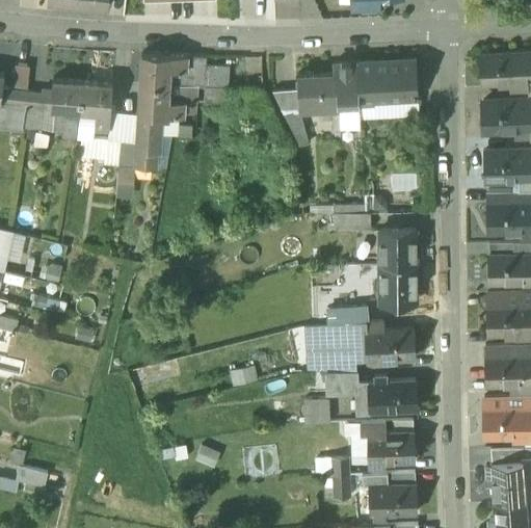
[(76,0),(76,7),(106,10),(106,0),(76,0)]
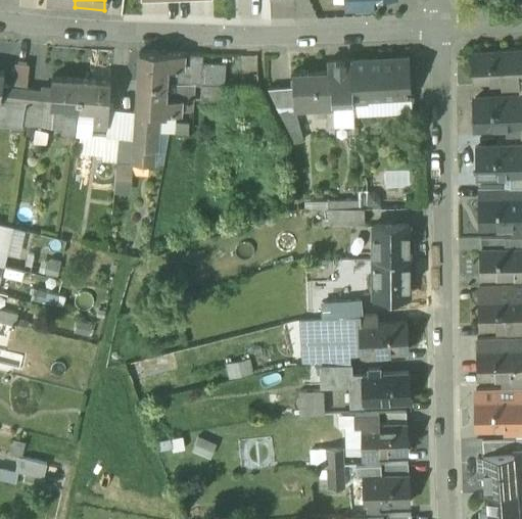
[(521,51),(472,54),(473,85),(508,83),(508,91),(521,89),(521,51)]
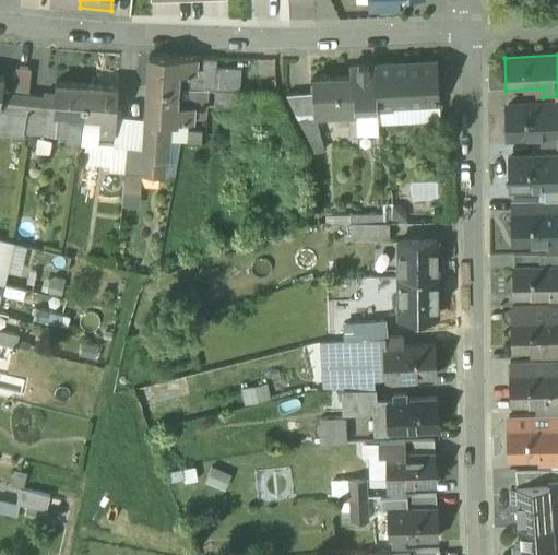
[(197,62),(149,59),(146,91),(178,92),(179,77),(196,78),(197,62)]
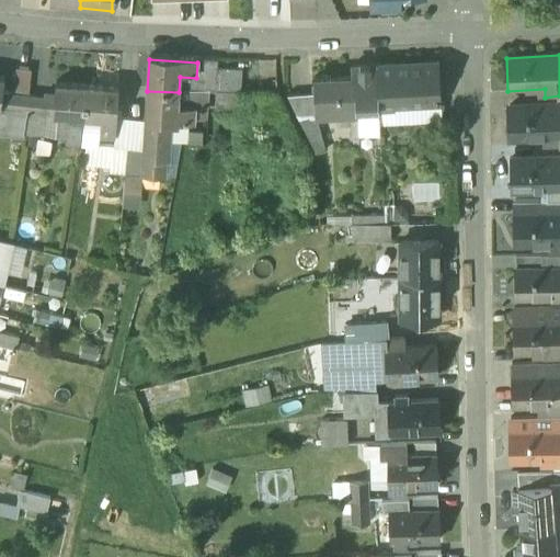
[(217,64),(197,63),(196,78),(180,77),(179,92),(208,94),(216,94),(217,71),(217,64)]
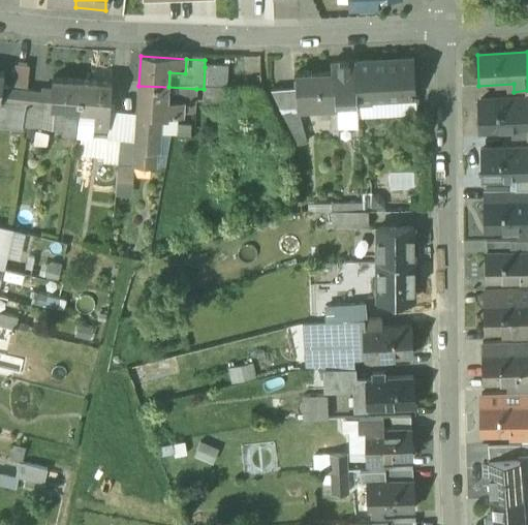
[(411,61),(354,65),(356,105),(414,102),(412,70),(411,61)]
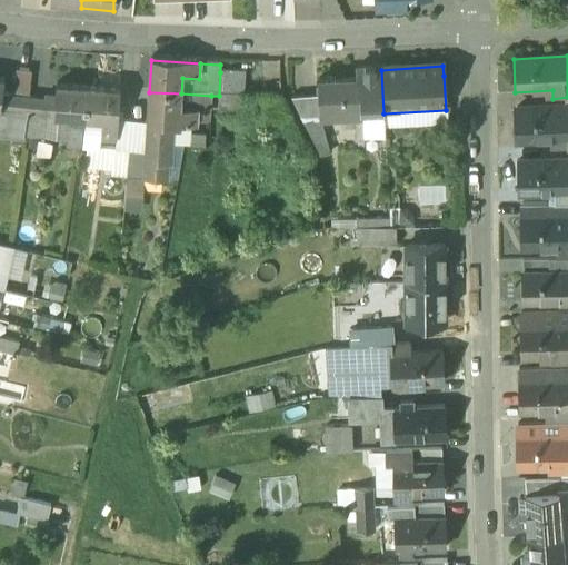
[(381,70),(356,71),(356,81),(360,81),(361,115),(384,114),(381,70)]
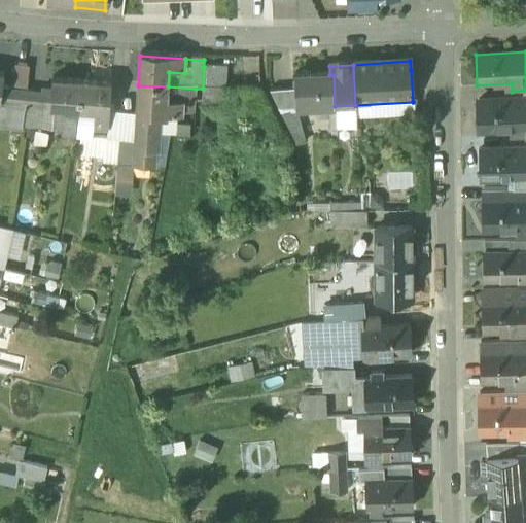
[(204,67),(203,89),(224,90),(225,90),(226,68),(204,67)]
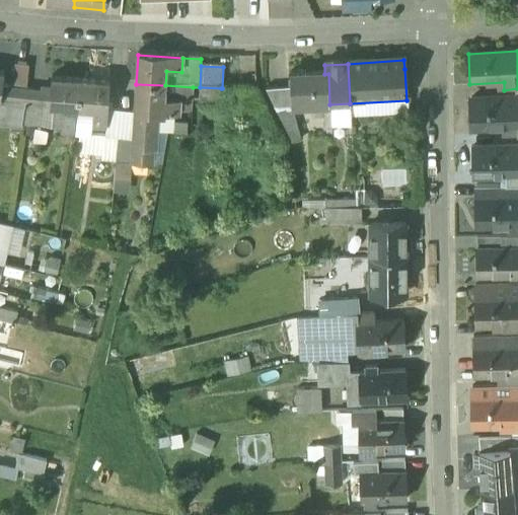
[(324,74),(292,76),(292,75),(290,75),(292,108),(293,108),(293,106),(327,105),(327,106),(329,106),(329,104),(328,74),(324,74)]
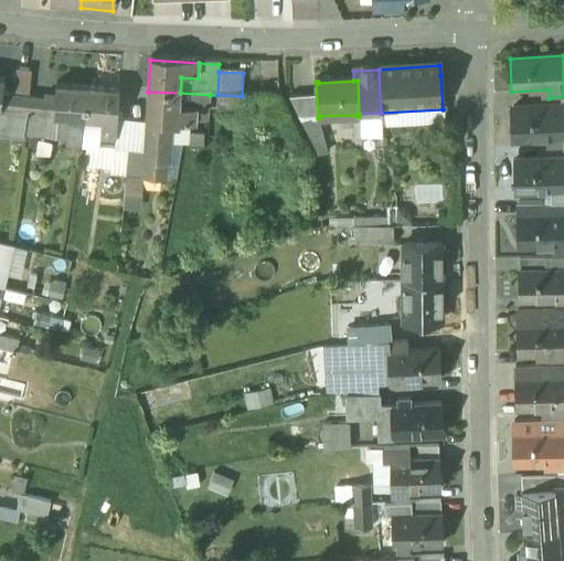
[(87,90),(55,87),(54,102),(53,117),(52,118),(70,119),(85,120),(87,90)]
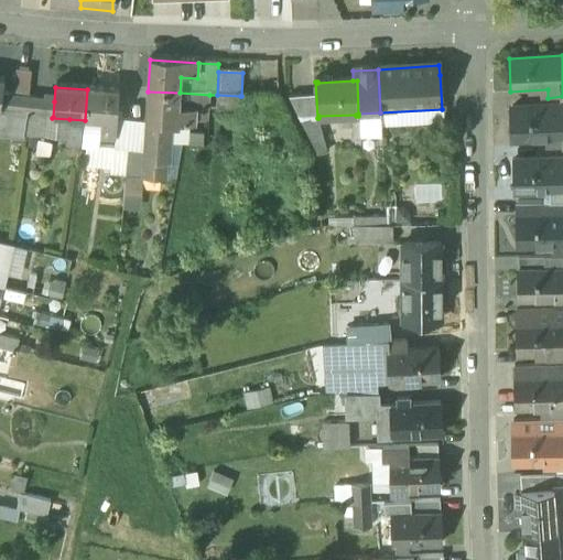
[(119,92),(87,89),(85,120),(101,121),(100,139),(115,140),(117,121),(119,92)]
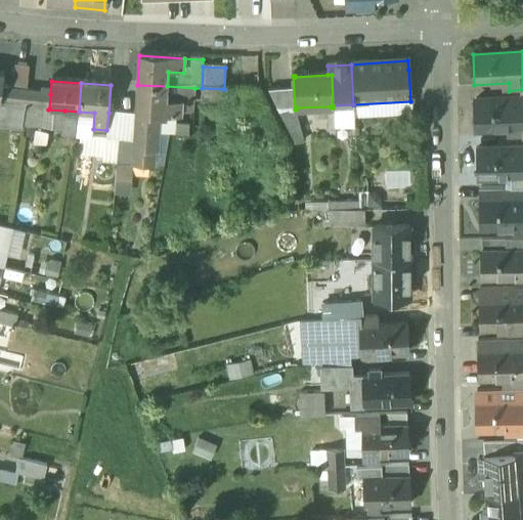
[(167,86),(137,85),(134,115),(166,117),(180,118),(181,104),(181,103),(166,102),(167,86)]
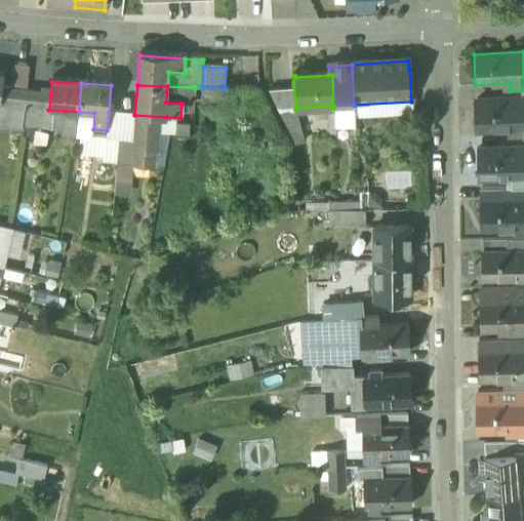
[(195,88),(167,86),(166,103),(182,104),(182,105),(194,105),(195,88)]
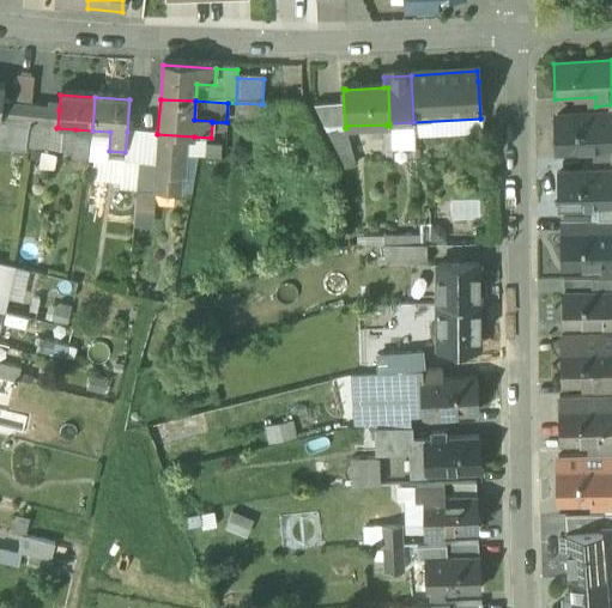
[(261,104),(236,103),(235,127),(260,128),(261,104)]
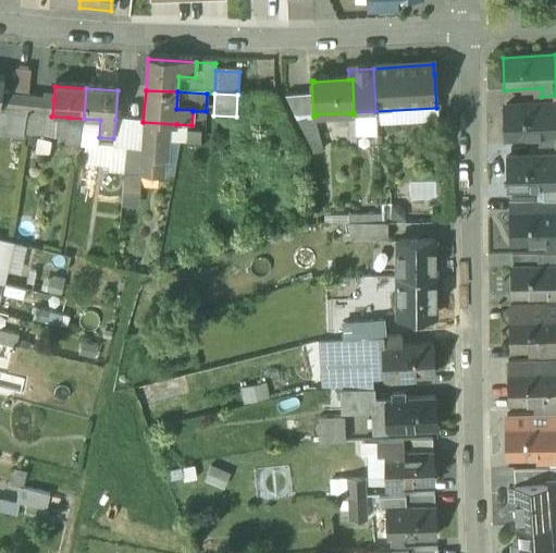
[(27,98),(1,95),(0,102),(0,110),(26,112),(27,98)]
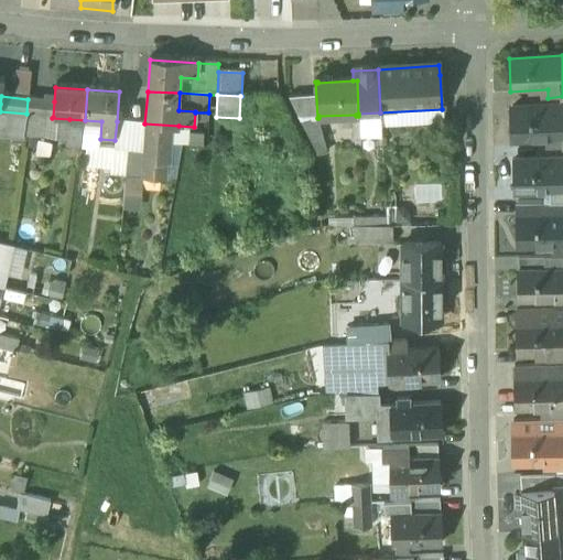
[(54,101),(28,99),(26,114),(46,117),(53,117),(54,101)]
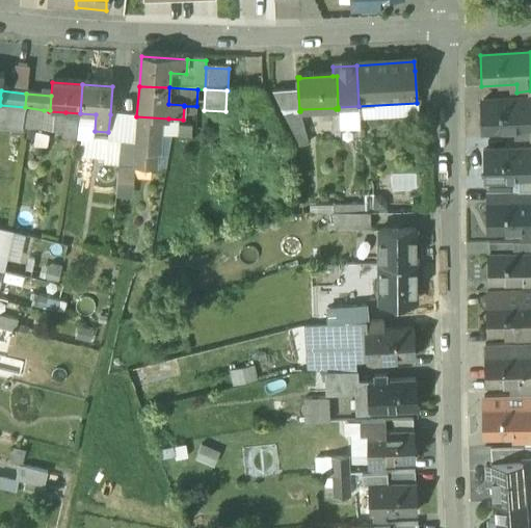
[(529,102),(483,104),(483,133),(528,132),(530,132),(530,120),(529,102)]
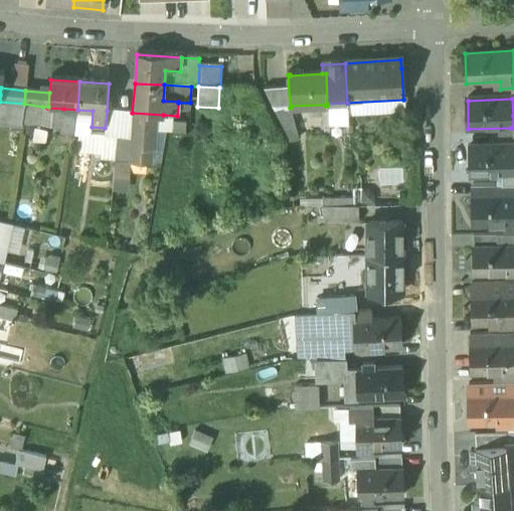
[(21,126),(24,104),(0,102),(0,123),(21,127),(21,126)]
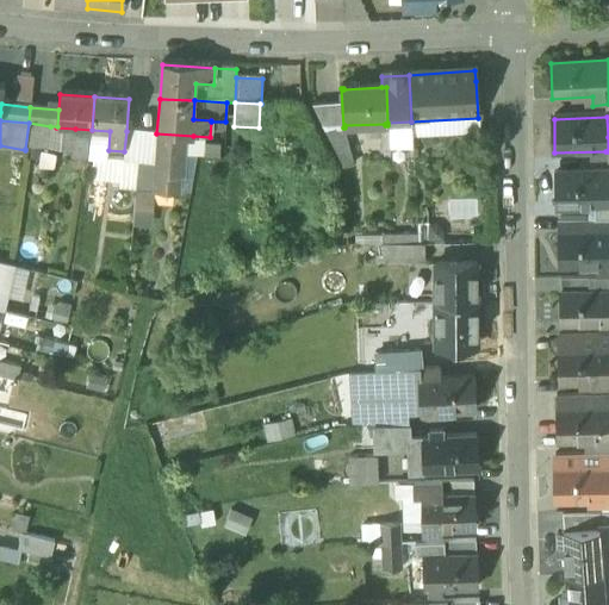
[(50,126),(29,123),(25,149),(48,151),(50,126)]
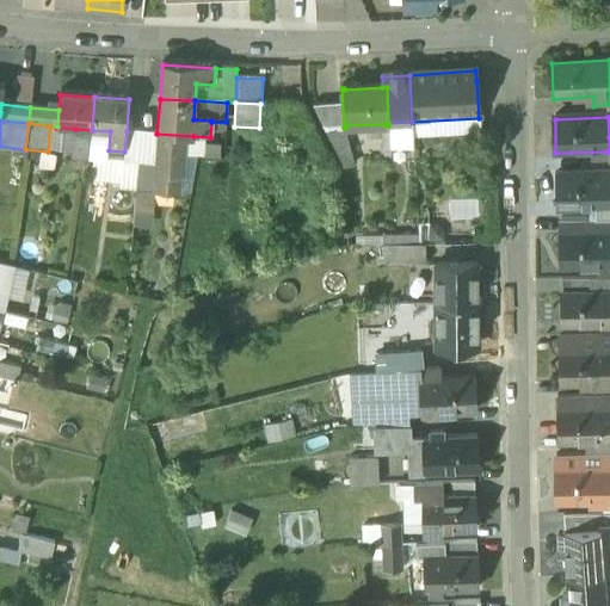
[(57,127),(50,127),(48,152),(73,153),(75,129),(56,128),(57,127)]
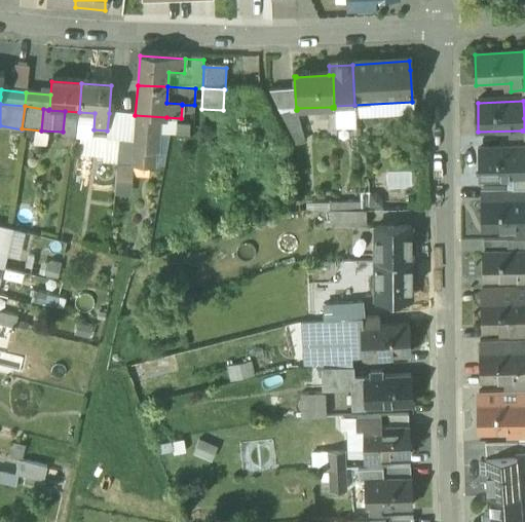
[(79,112),(65,111),(63,132),(62,136),(75,138),(79,112)]
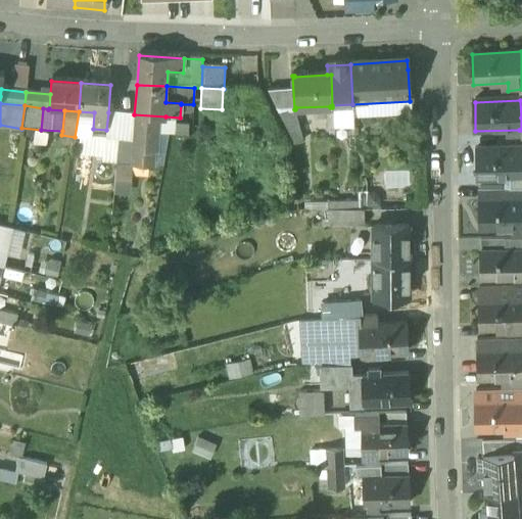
[(94,112),(79,111),(75,137),(81,138),(79,154),(103,157),(105,139),(92,138),(93,129),(94,112)]
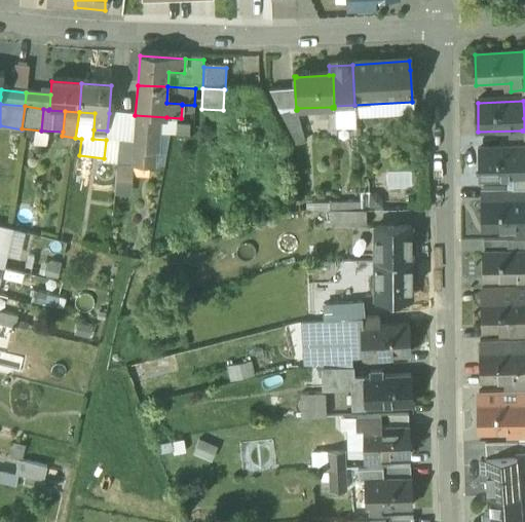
[(134,143),(135,115),(109,113),(107,131),(106,140),(119,142),(134,143)]
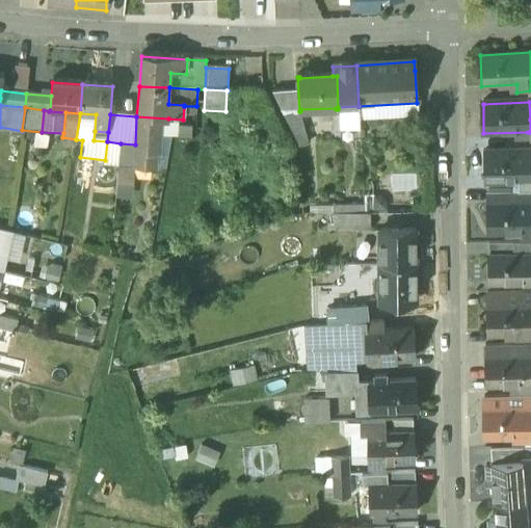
[(168,119),(136,116),(135,144),(135,169),(154,170),(161,125),(166,126),(168,119)]
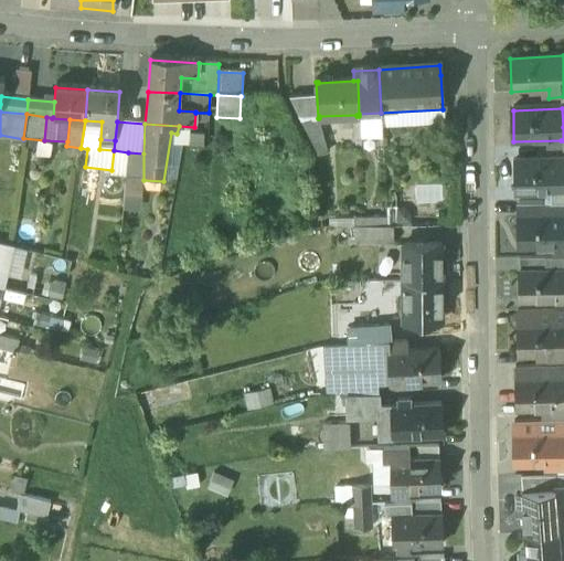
[(128,152),(114,150),(112,170),(110,177),(125,178),(128,152)]
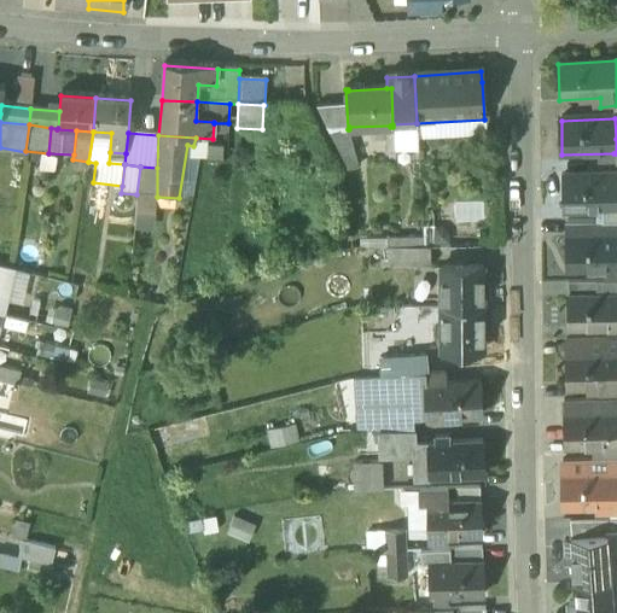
[(157,168),(140,167),(137,194),(157,197),(157,168)]
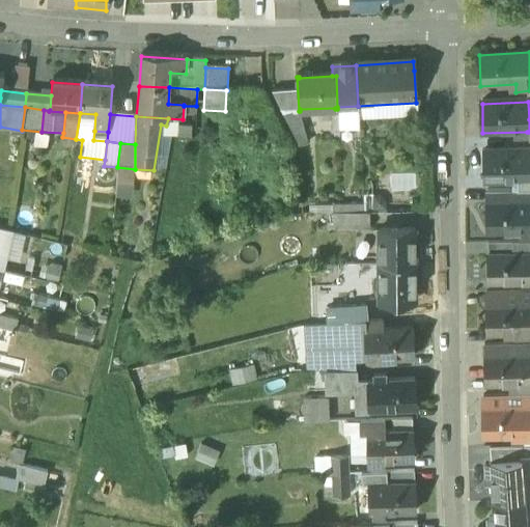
[(515,192),(529,191),(529,153),(485,154),(485,184),(515,184),(515,192)]
